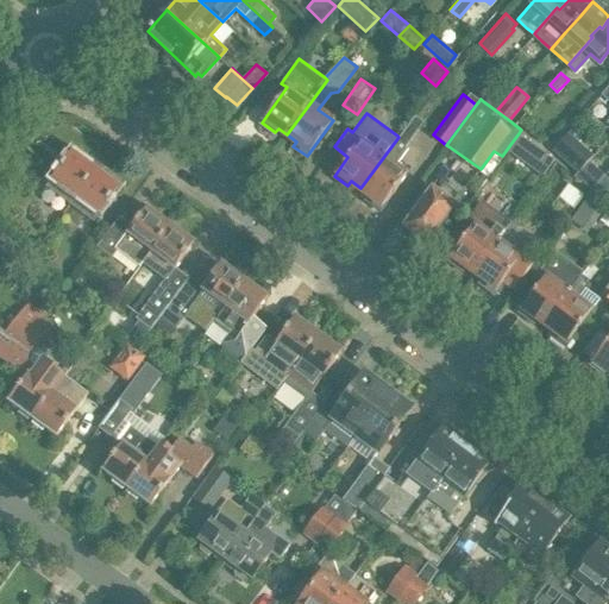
[(380,209),(406,172),(391,163),(405,145),(424,120),(415,113),(397,136),(399,137),(360,188),(369,194),(365,199),(380,209)]
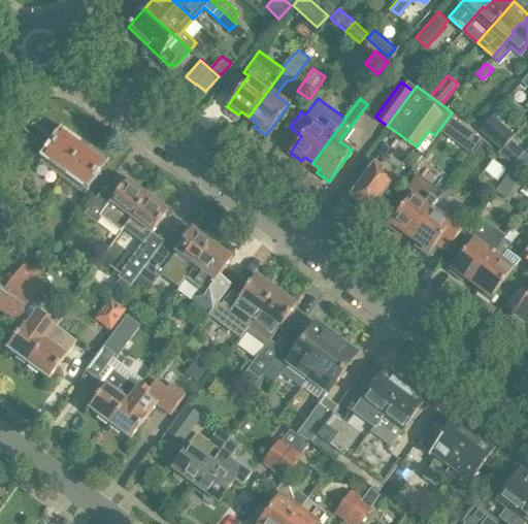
[(492,113),(479,129),(500,149),(509,138),(514,133),(492,113)]
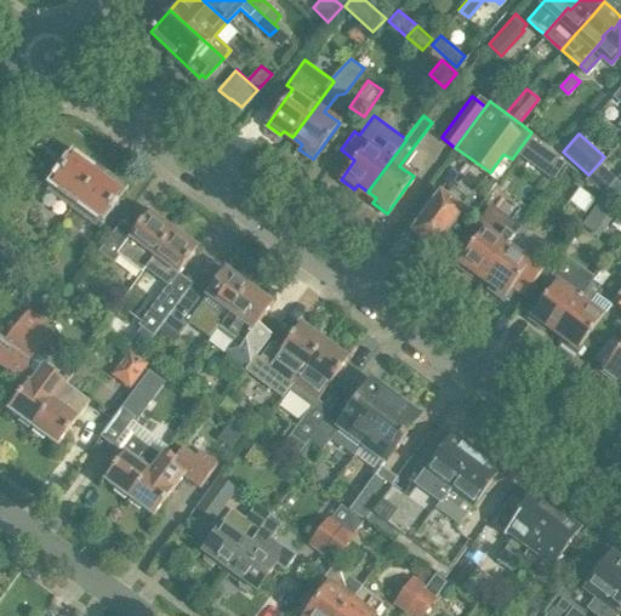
[(529,136),(522,146),(540,160),(547,149),(529,136)]
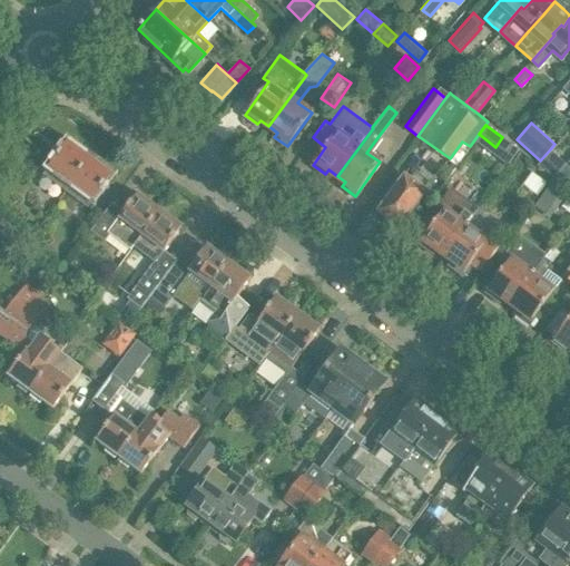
[(65,189),(88,158),(67,143),(43,173),(65,189)]
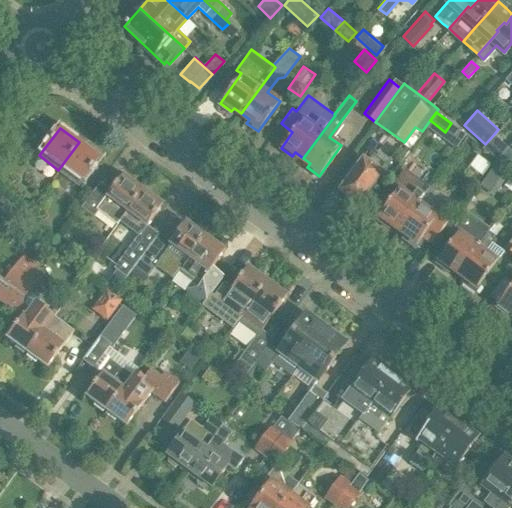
[(485,144),(482,147),(487,151),(488,150),(497,158),(508,146),(499,138),(494,134),(485,144)]
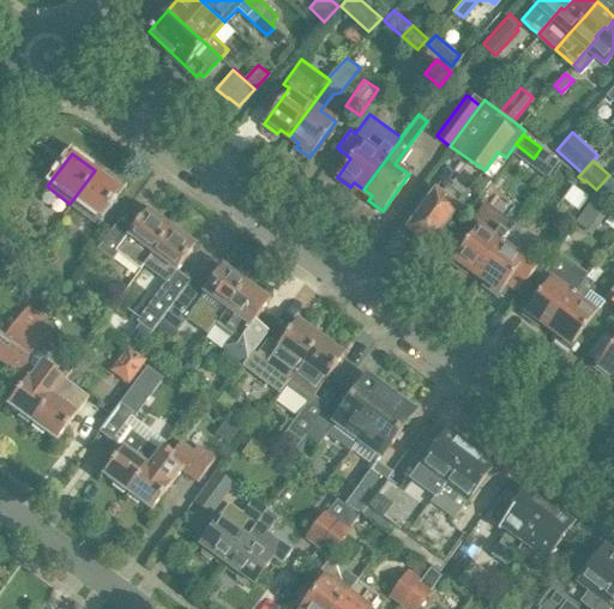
[(95,222),(120,188),(95,170),(70,204),(83,213),(95,222)]
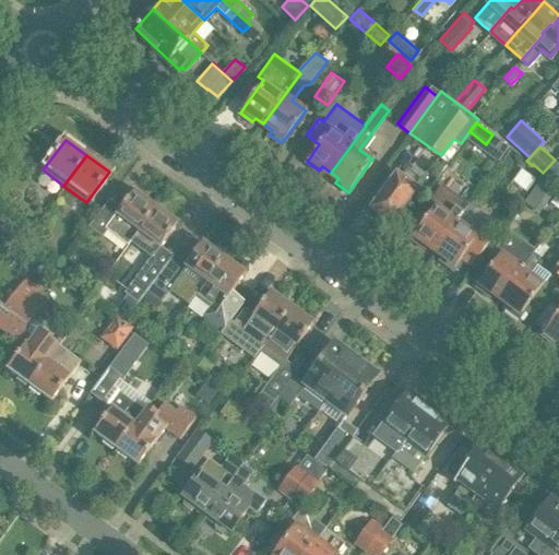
[(558,163),(555,160),(543,173),(558,185),(558,163)]
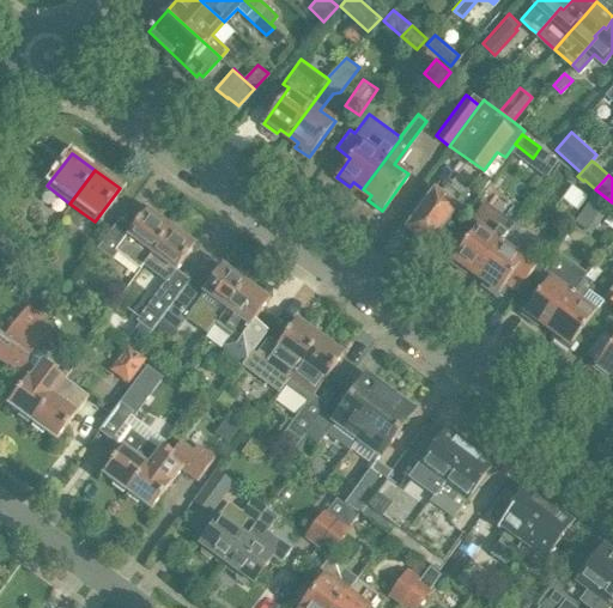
[(459,198),(444,187),(437,195),(432,193),(407,229),(429,244),(454,208),(453,206),(459,198)]
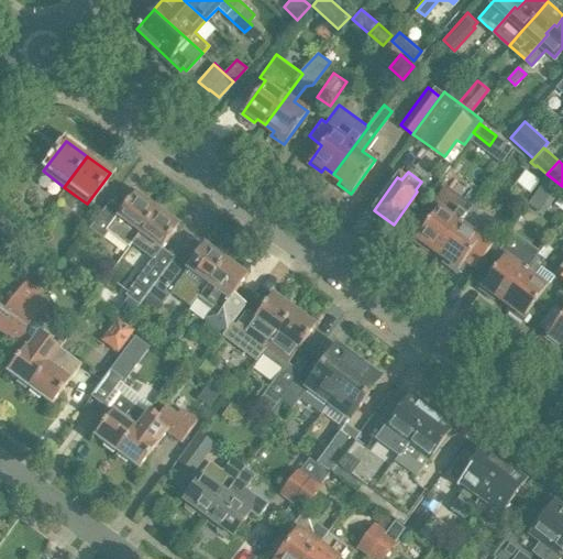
[(560,190),(544,178),(527,203),(542,214),(560,190)]
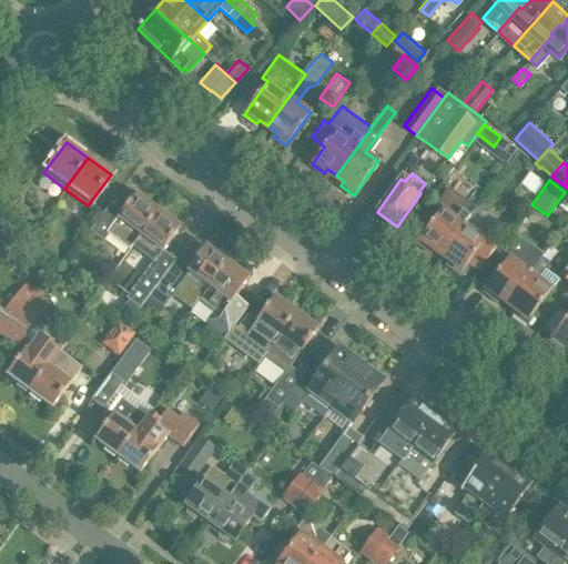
[(435,248),(442,253),(476,208),(477,207),(448,185),(434,205),(442,211),(418,242),(432,252),(435,248)]
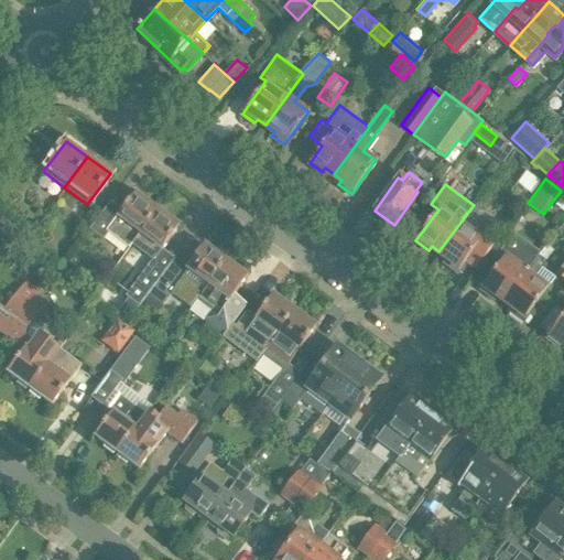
[(91,227),(90,228),(104,237),(108,230),(128,246),(131,241),(156,208),(136,192),(122,210),(116,205),(110,201),(91,227)]
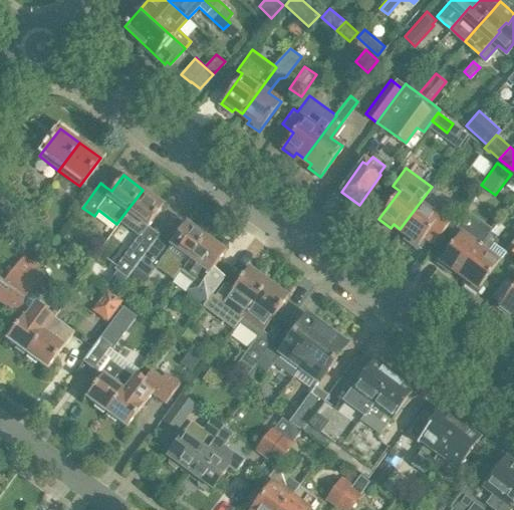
[(431,188),(400,229),(408,234),(404,238),(417,247),(424,238),(434,245),(460,209),(437,192),(431,188)]
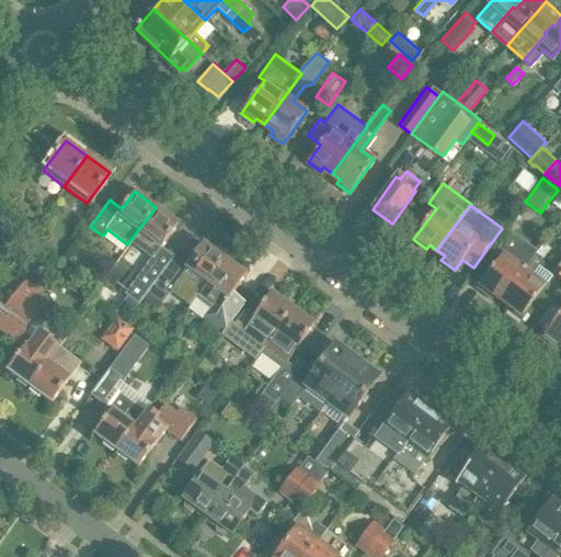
[(151,257),(125,292),(127,294),(138,303),(144,296),(146,293),(157,277),(170,261),(170,260),(171,259),(174,256),(161,246),(162,246),(179,224),(156,207),(130,240),(151,256),(151,257)]
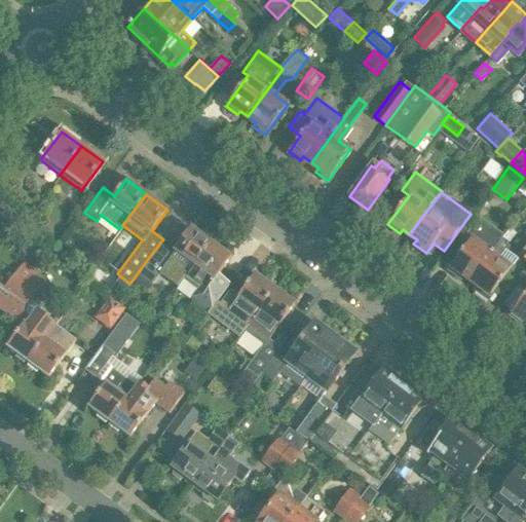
[(0,212),(9,219),(9,218),(20,226),(28,216),(1,195),(0,196),(0,212)]
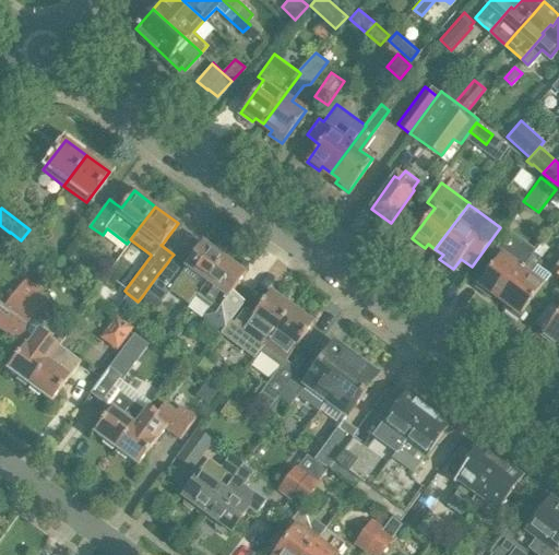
[(0,245),(10,233),(0,225),(0,245)]
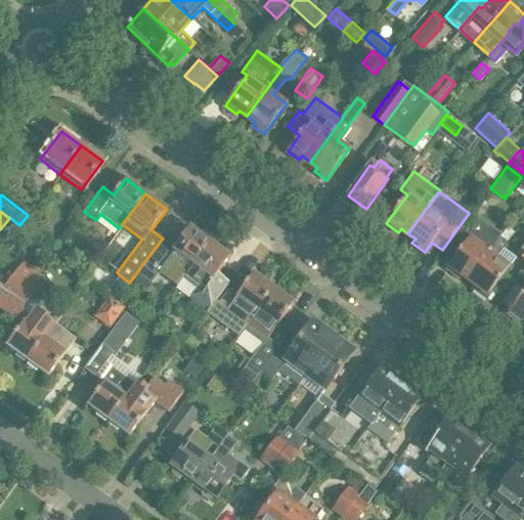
[(469,237),(447,267),(460,276),(462,273),(468,278),(499,235),(501,231),(478,214),(472,222),(464,234),(469,237)]
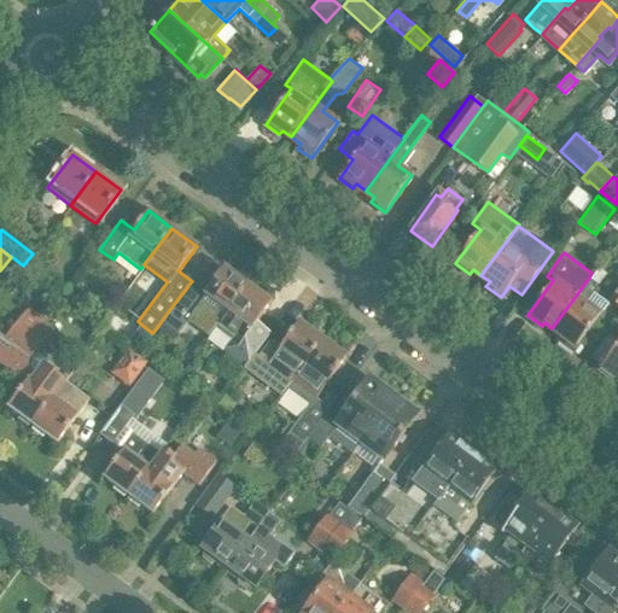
[(199,296),(182,320),(186,322),(209,339),(217,327),(249,284),(223,266),(204,293),(202,292),(199,296)]
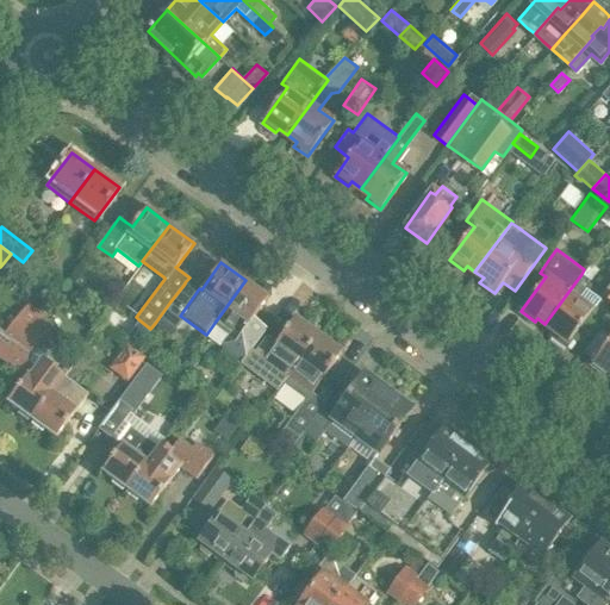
[(582,274),(545,324),(554,330),(552,334),(561,341),(566,345),(592,310),(591,309),(578,298),(585,287),(590,281),(599,268),(591,262),(590,262),(584,269),(582,274)]
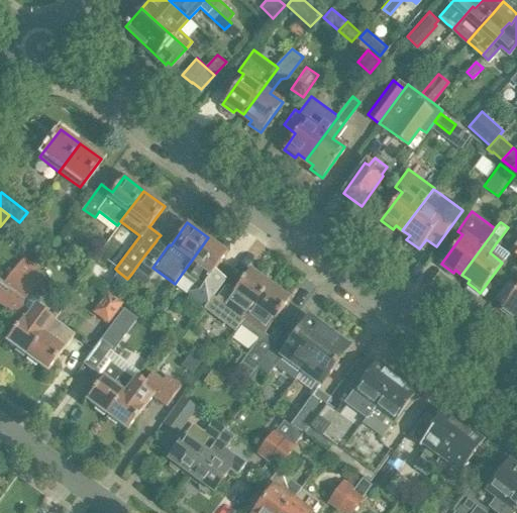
[(516,255),(516,234),(507,248),(516,255)]
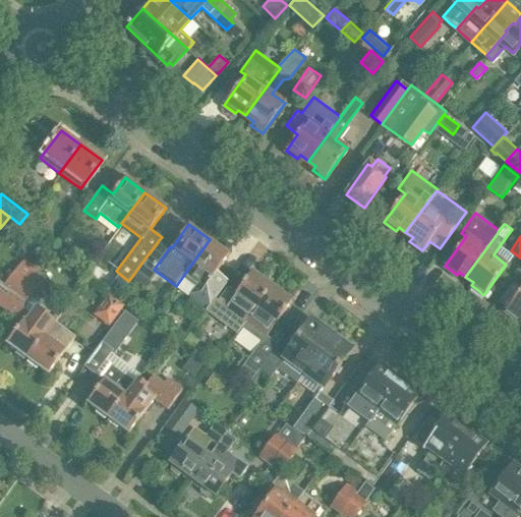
[(210,239),(183,276),(193,285),(189,291),(189,297),(190,298),(195,302),(196,302),(206,309),(215,297),(224,285),(228,279),(217,271),(229,253),(210,239)]
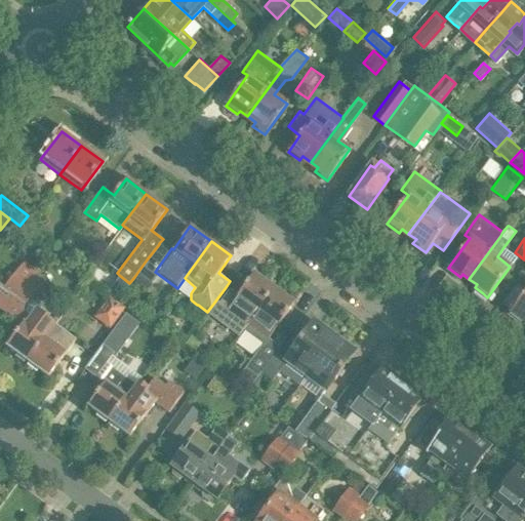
[(147,259),(136,274),(151,284),(158,274),(155,272),(169,251),(159,244),(147,259)]
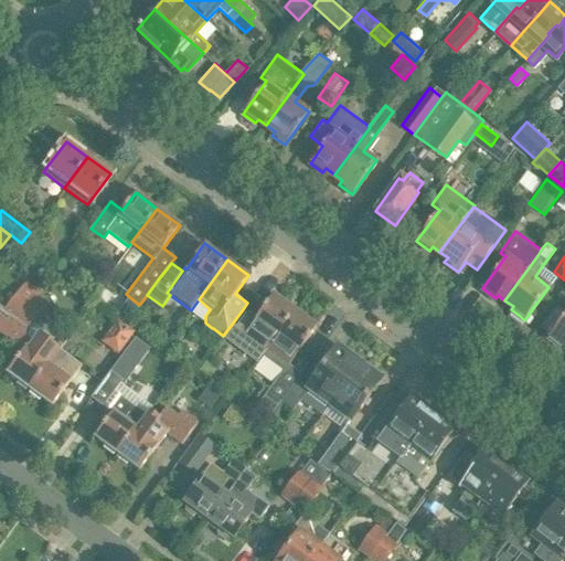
[(0,330),(4,335),(34,294),(39,286),(27,277),(4,307),(0,304),(0,330)]
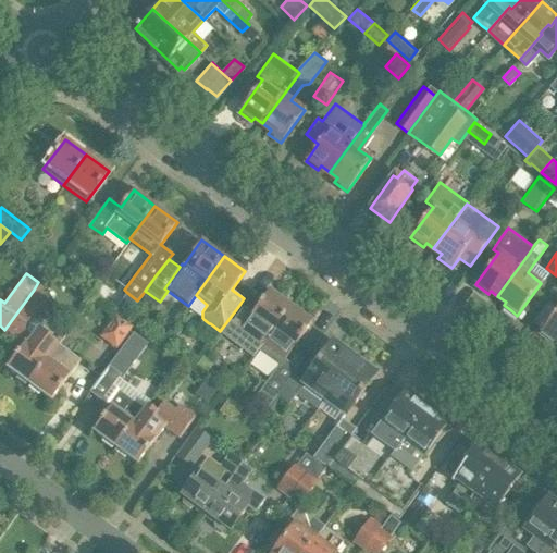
[(34,290),(4,330),(23,343),(7,366),(29,383),(59,342),(31,321),(33,318),(47,299),(34,290)]
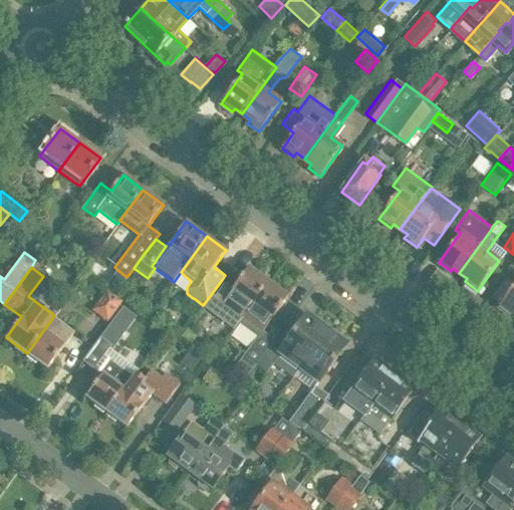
[(212,293),(203,305),(234,328),(239,321),(242,317),(245,313),(248,310),(253,303),(268,281),(249,267),(234,287),(233,288),(224,282),(215,294),(212,293)]
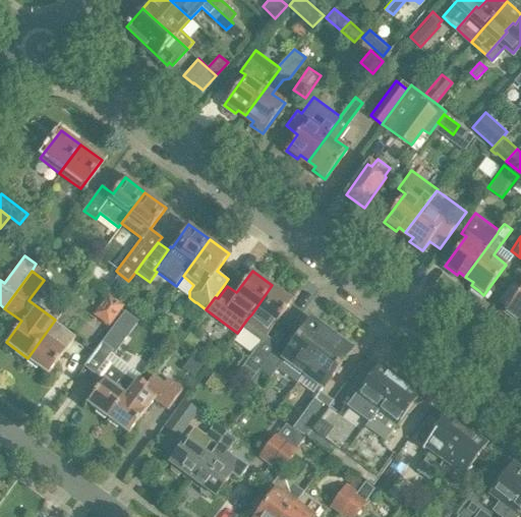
[(128,281),(118,273),(107,289),(117,296),(128,281)]
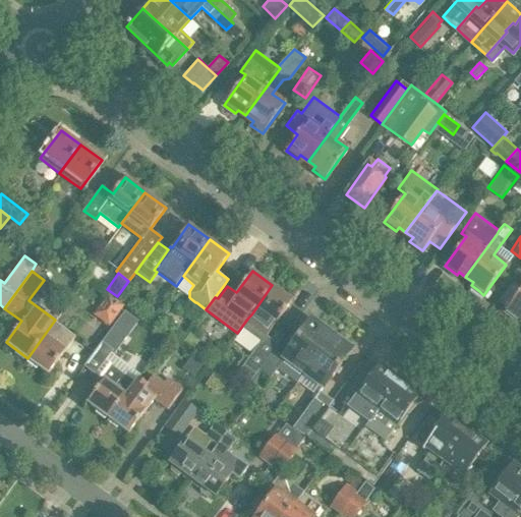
[(245,322),(242,326),(261,339),(266,333),(267,335),(272,329),(273,327),(292,300),(272,285),(256,307),(251,314),(248,318),(245,322)]
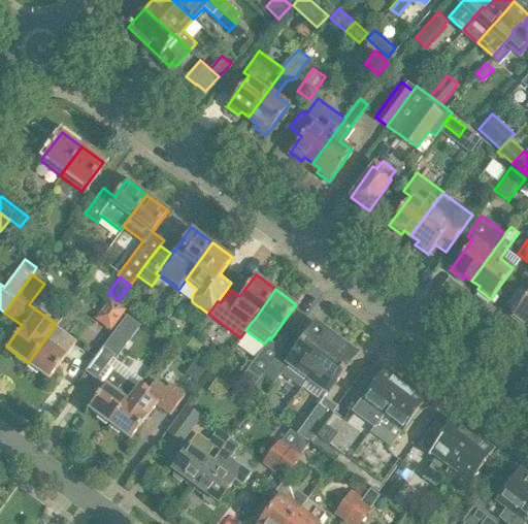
[(527,292),(513,314),(512,315),(524,324),(526,321),(527,321),(527,292)]
